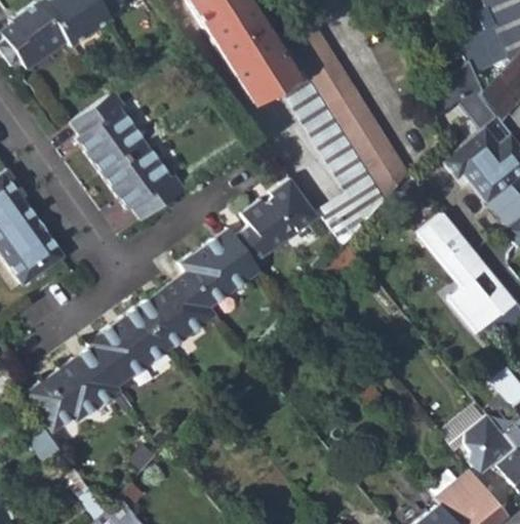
[(107,13),(96,0),(39,0),(38,1),(67,41),(71,46),(110,18),(107,13)]
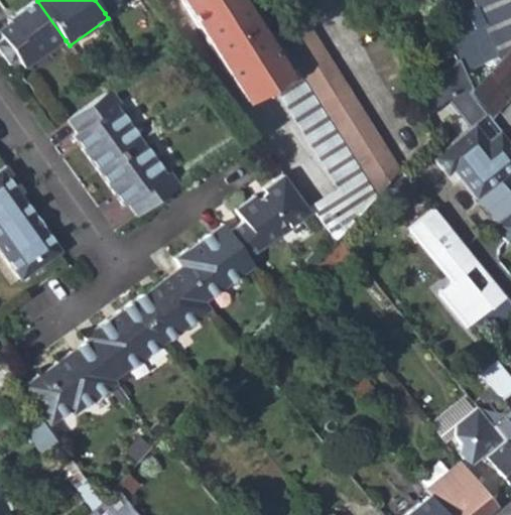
[(95,0),(105,13),(119,2),(117,0),(95,0)]
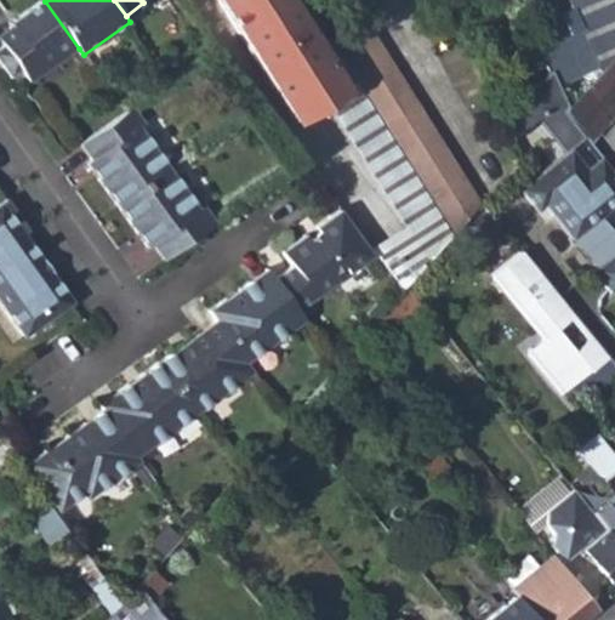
[(221,0),(299,124),(347,91),(289,0),(221,0)]
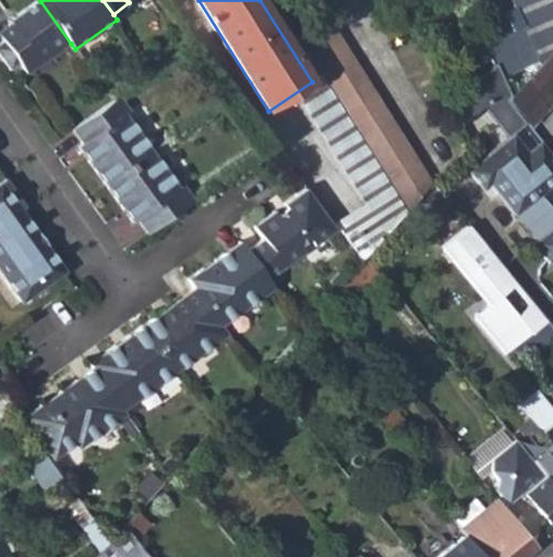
[(552,0),(515,0),(544,64),(552,55),(552,0)]
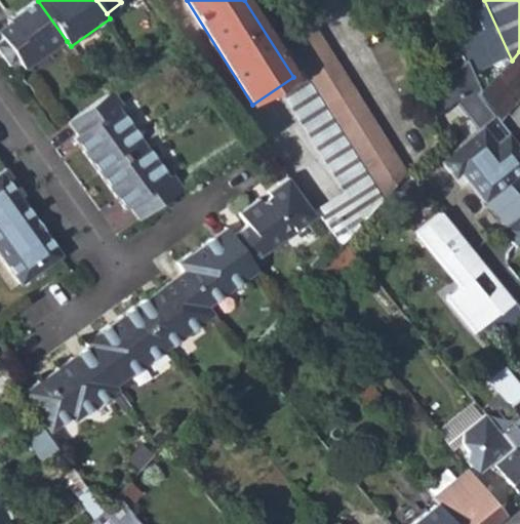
[(29,70),(67,41),(38,1),(14,19),(0,29),(0,30),(7,40),(22,61),(29,70)]
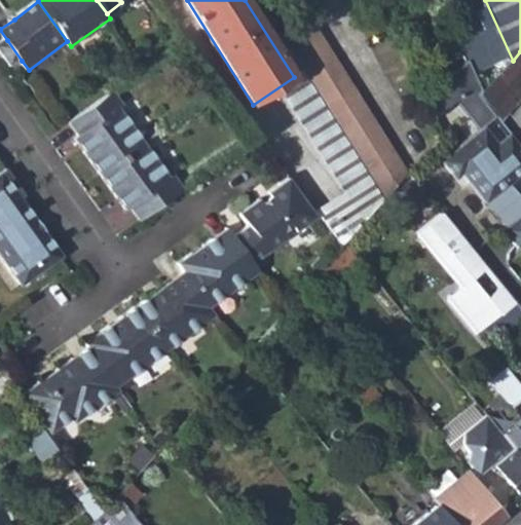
[(395,191),(410,174),(307,17),(281,36),(387,199),(395,191)]
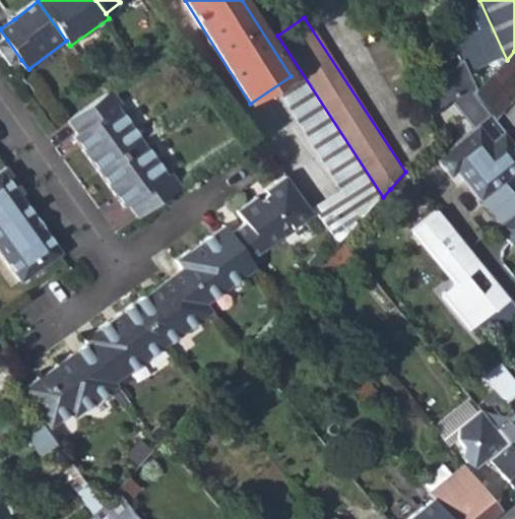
[(447,28),(434,35),(442,53),(456,47),(447,28)]
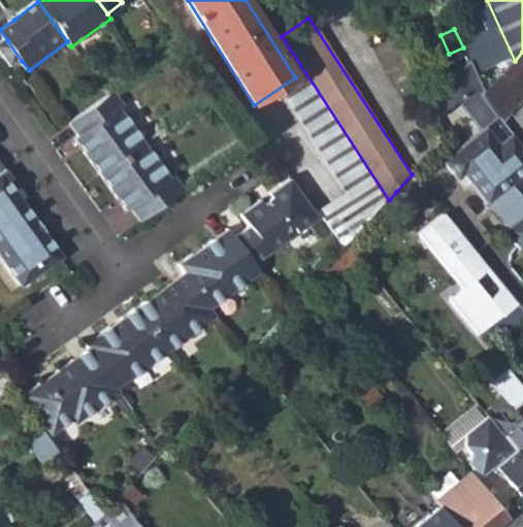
[(22,61),(7,40),(0,44),(0,48),(13,68),(22,61)]
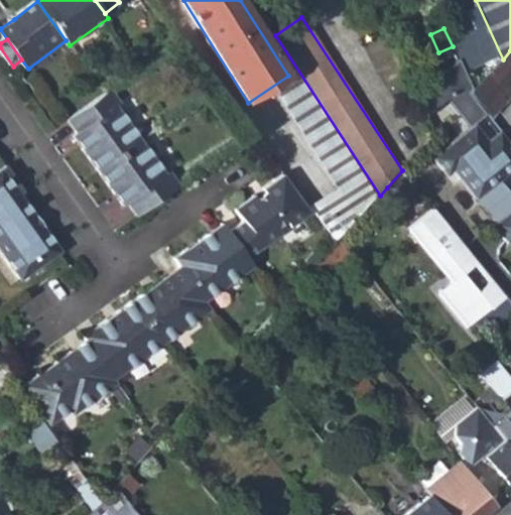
[(453,46),(438,52),(452,80),(466,74),(453,46)]
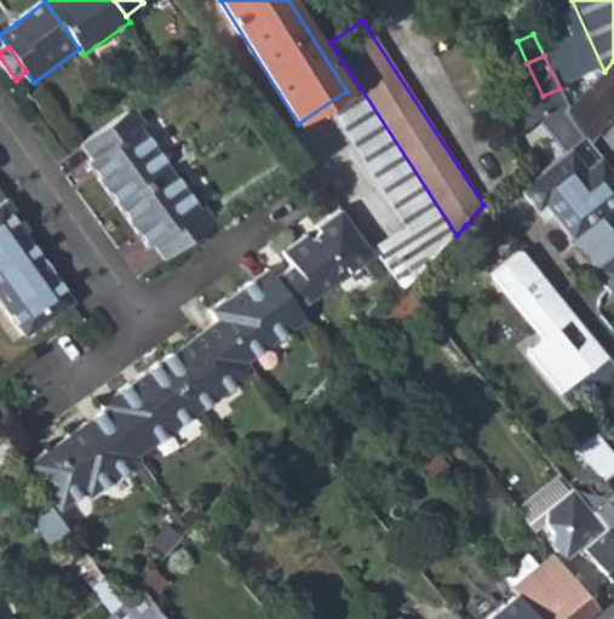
[(591,142),(613,116),(613,61),(604,72),(572,108),(567,113),(591,142)]
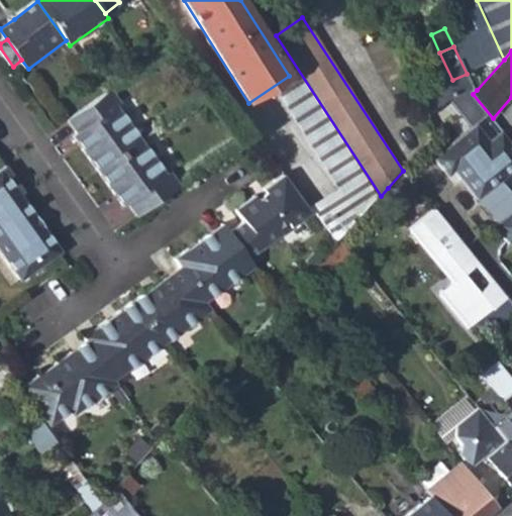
[(143,141),(118,107),(123,104),(113,90),(71,121),(81,134),(76,137),(102,172),(143,141)]
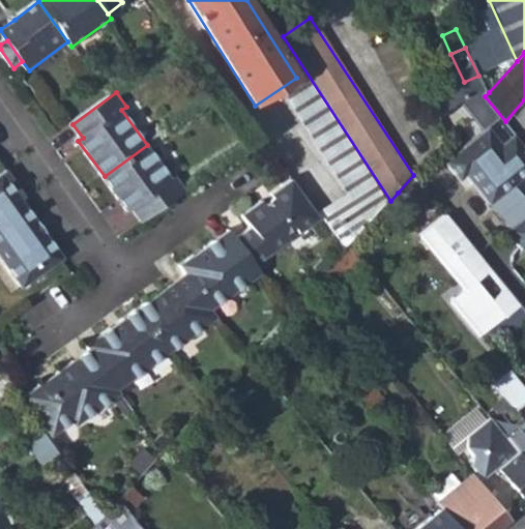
[(493,205),(524,178),(524,145),(517,136),(504,146),(492,130),(449,165),(463,181),(469,175),(470,176),(473,174),(480,182),(477,185),(493,205)]
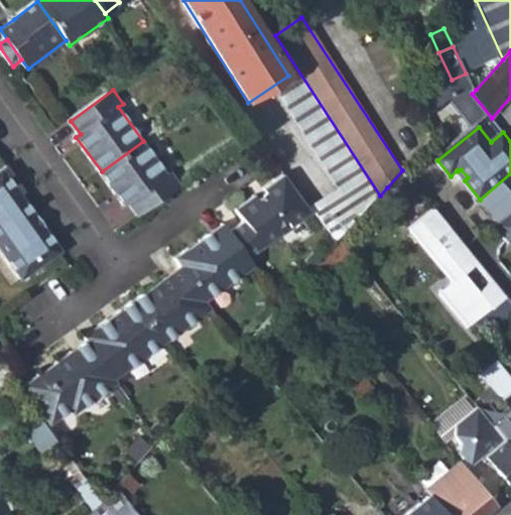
[(168,175),(143,141),(102,171),(128,208),(132,204),(141,217),(183,185),(173,172),(168,175)]
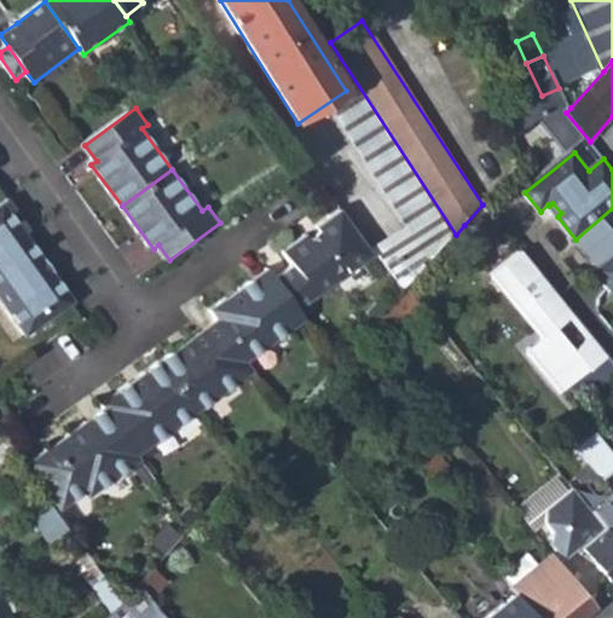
[(0,206),(0,293),(45,261),(25,235),(33,231),(10,198),(0,206)]
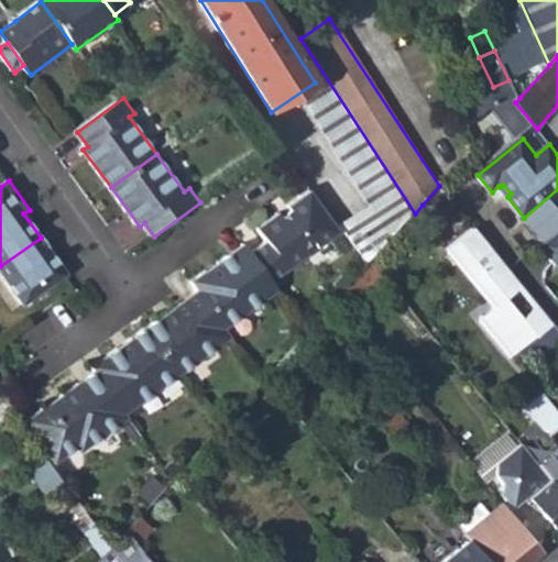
[(456,202),(441,185),(439,186),(423,205),(436,220),(456,202)]
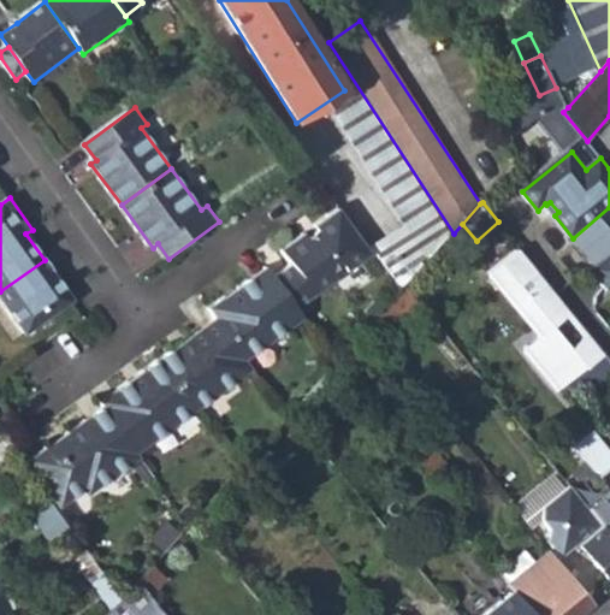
[(558,212),(550,202),(546,205),(555,216),(558,212)]
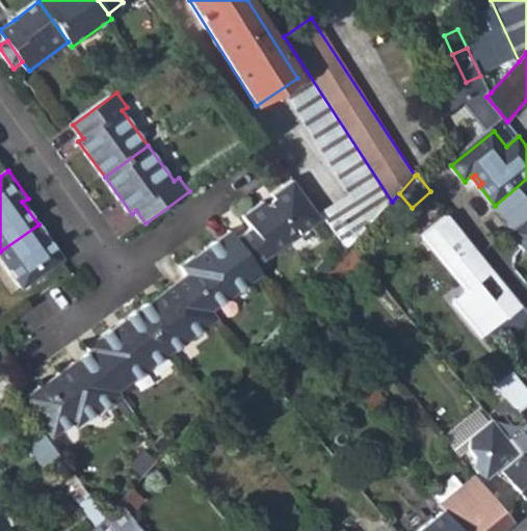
[(326,220),(295,179),(273,194),(277,198),(267,205),(265,201),(245,215),(254,228),(238,238),(260,268),(295,242),(290,236),(299,229),(305,236),(326,220)]
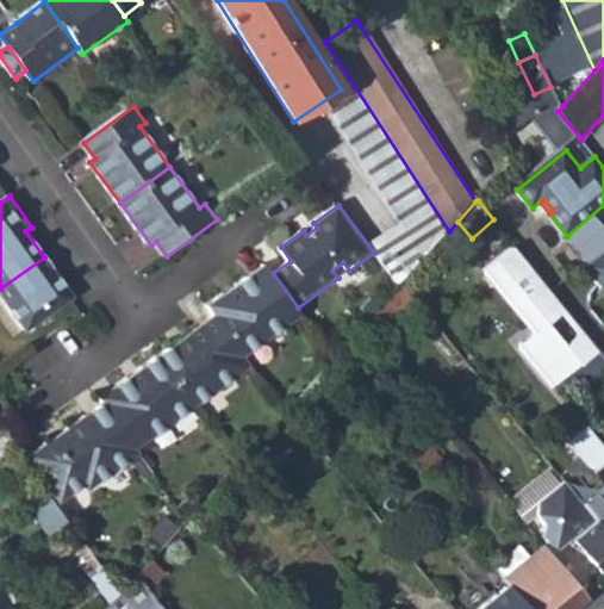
[(603,252),(584,268),(602,291),(603,290),(603,252)]
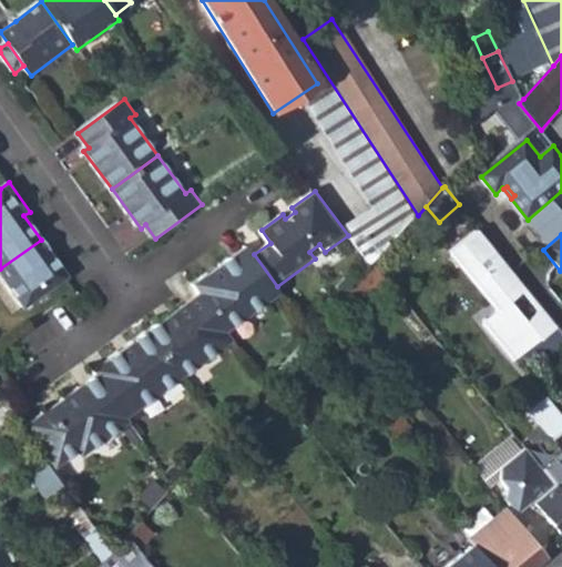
[(0,269),(0,270),(28,307),(70,276),(41,240),(0,269)]
